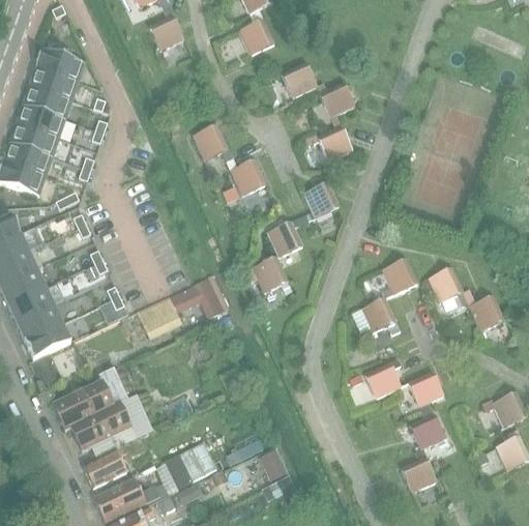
[(158,0),(163,8),(168,6),(165,0),(158,0)]
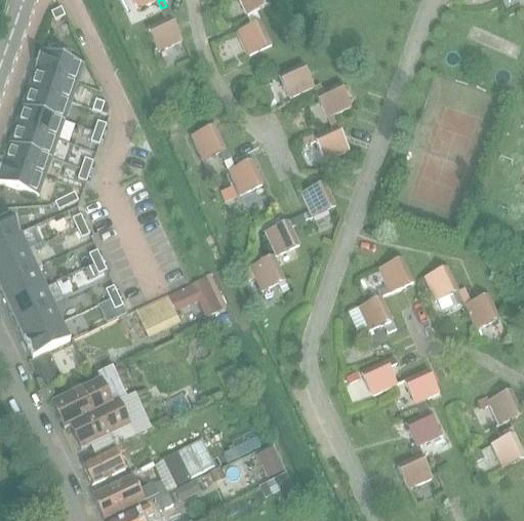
[(240,0),(246,11),(254,8),(271,0),(240,0)]
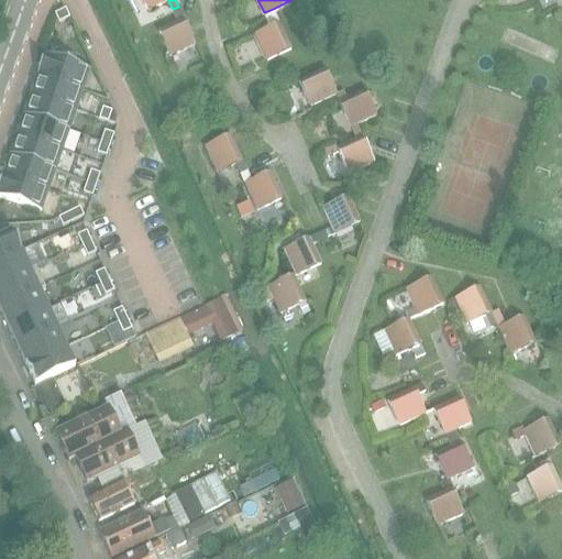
[(66,6),(55,11),(59,19),(70,14),(66,6)]
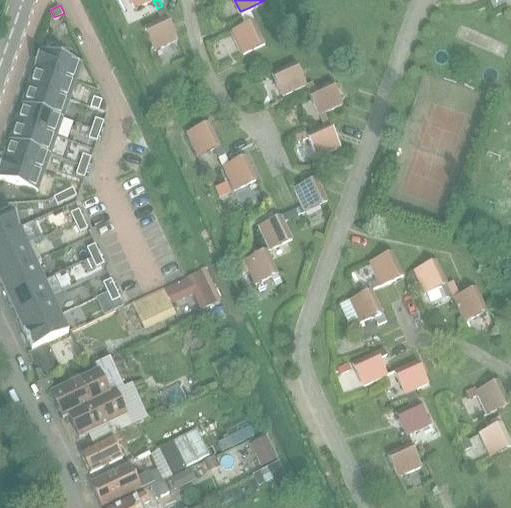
[(162,6),(157,8),(161,17),(166,15),(162,6)]
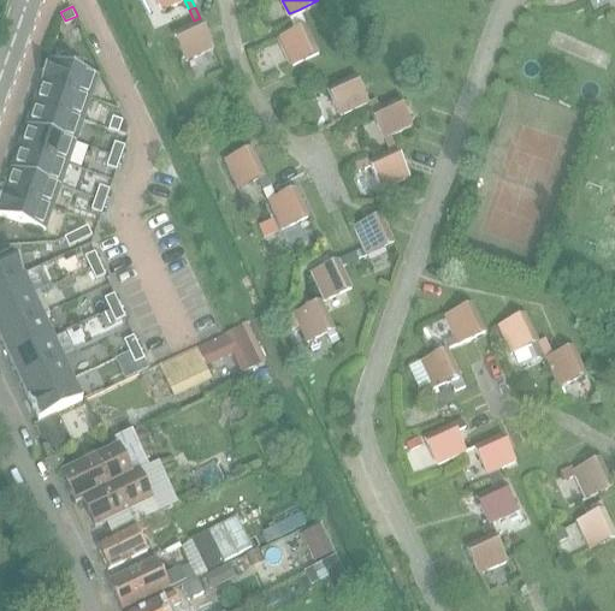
[(299,10),(289,13),(293,21),(302,17),(299,10)]
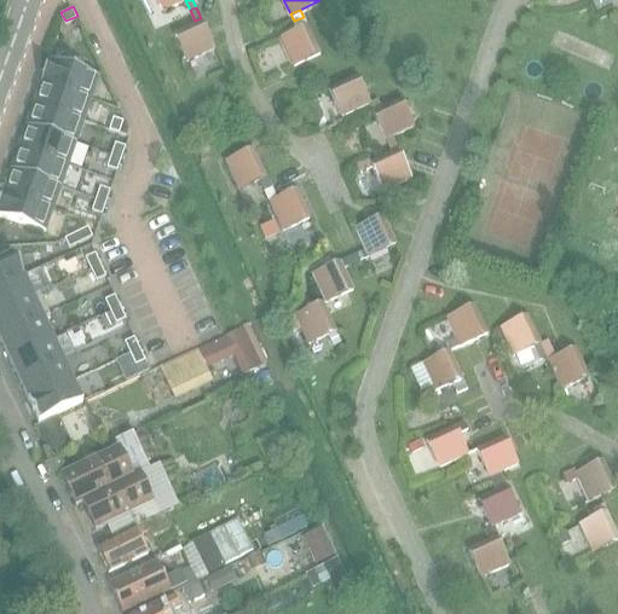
[(304,17),(294,21),(296,28),(306,24),(304,17)]
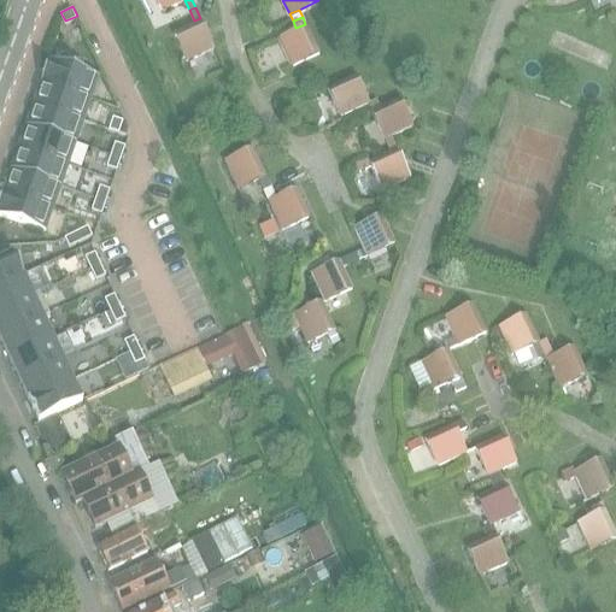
[(194,21),(174,30),(187,59),(213,46),(200,18),(194,21)]
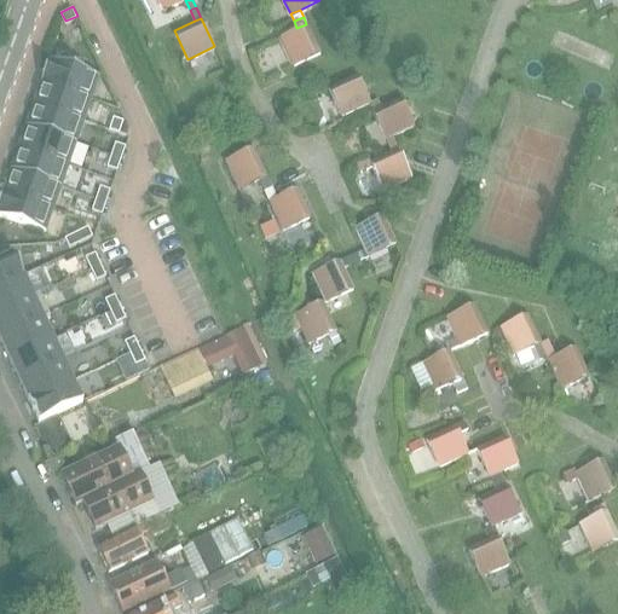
[(296,28),(279,36),(292,64),(319,51),(306,24),(296,28)]
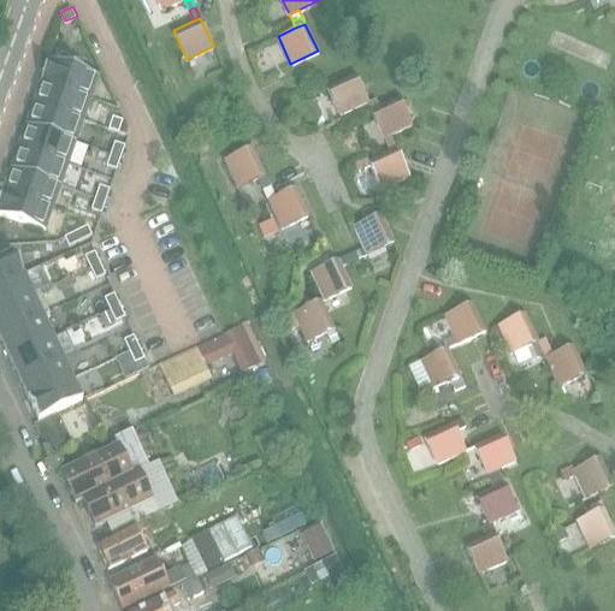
[(49,55),(41,78),(92,96),(99,73),(49,55)]
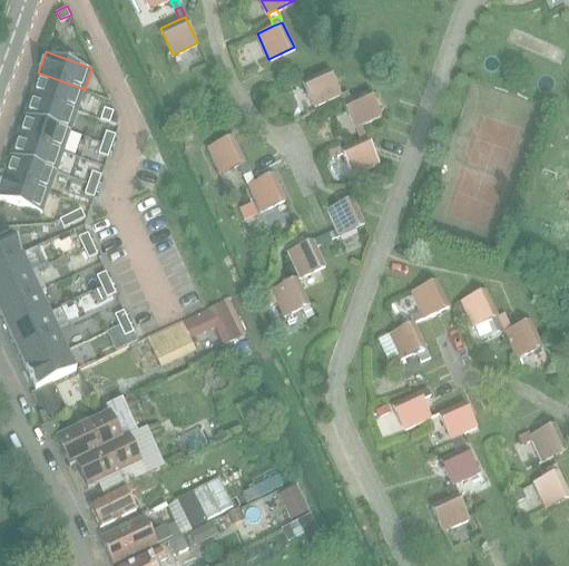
[(329,67),(303,79),(315,106),(340,94),(341,94),(329,67)]
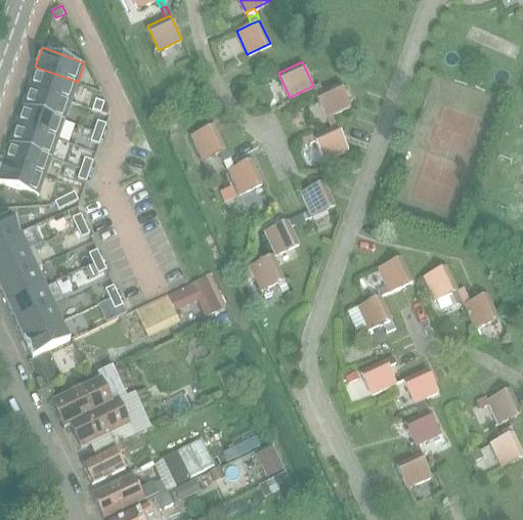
[(35,67),(29,85),(71,100),(78,82),(35,67)]
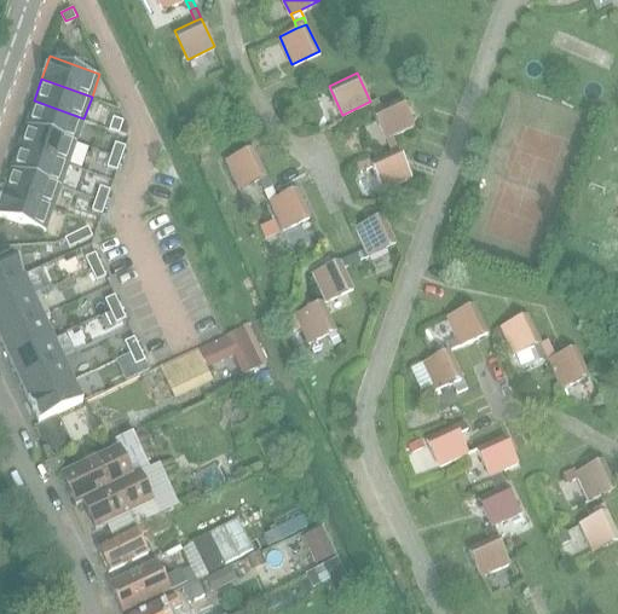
[(382,104),(373,109),(386,138),(393,134),(414,125),(400,96),(382,104)]
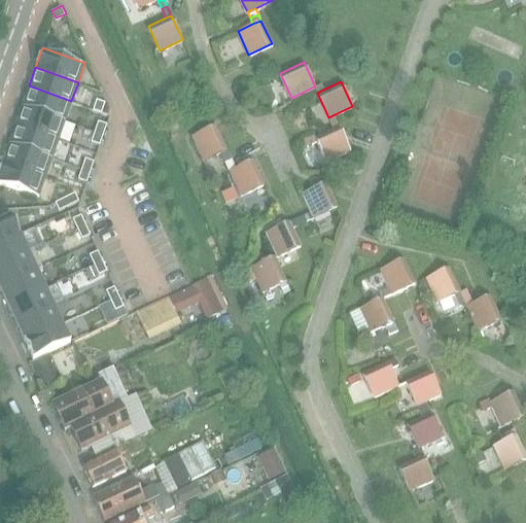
[(315,86),(314,86),(317,93),(325,89),(323,82),(315,86)]
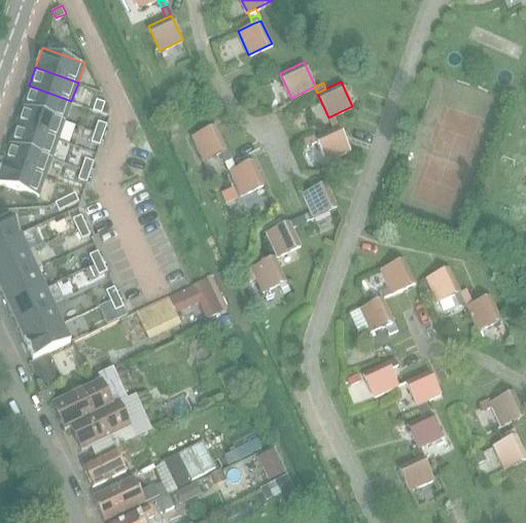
[(29,85),(22,105),(65,119),(71,101),(29,85)]
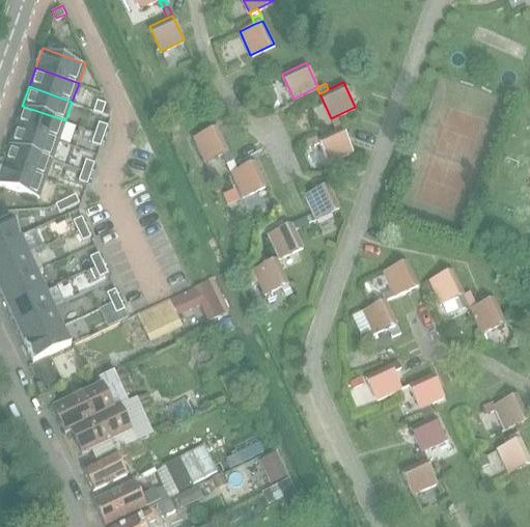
[(98,99),(93,109),(103,112),(106,102),(98,99)]
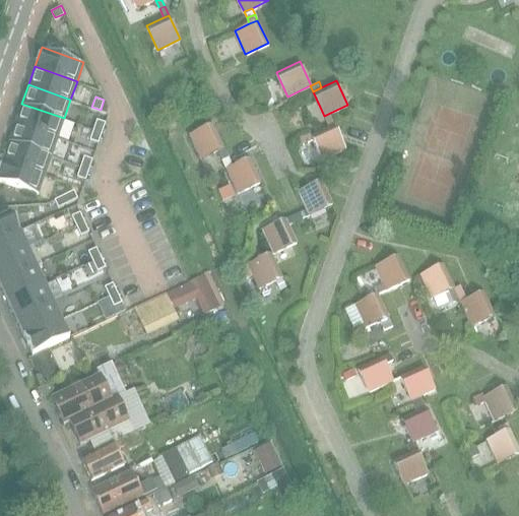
[(21,104),(15,122),(58,136),(64,118),(21,104)]
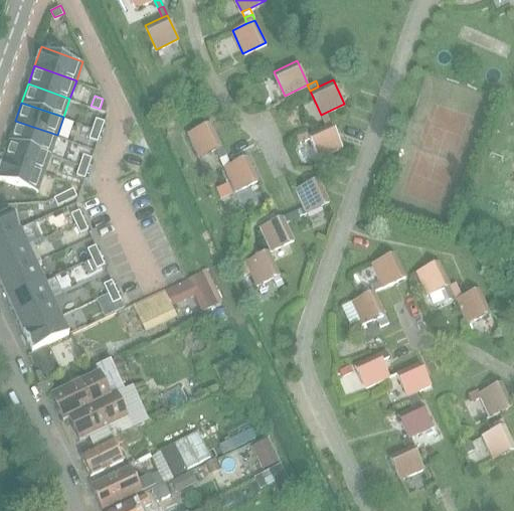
[(327,112),(321,115),(323,120),(329,117),(327,112)]
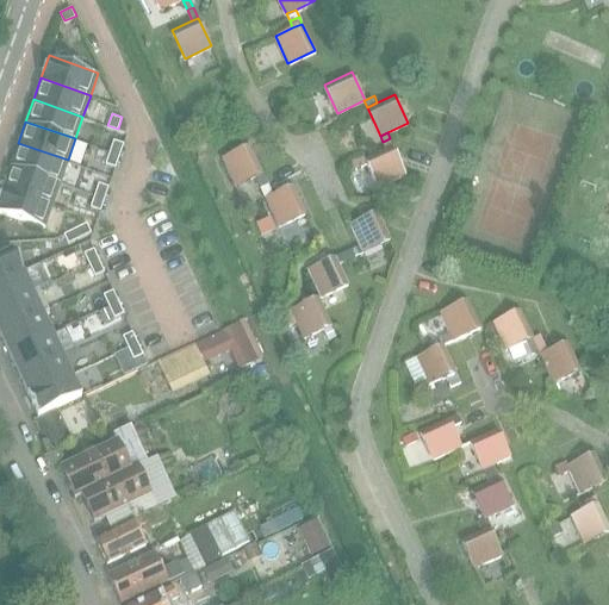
[(115,138),(110,150),(119,154),(124,142),(115,138)]
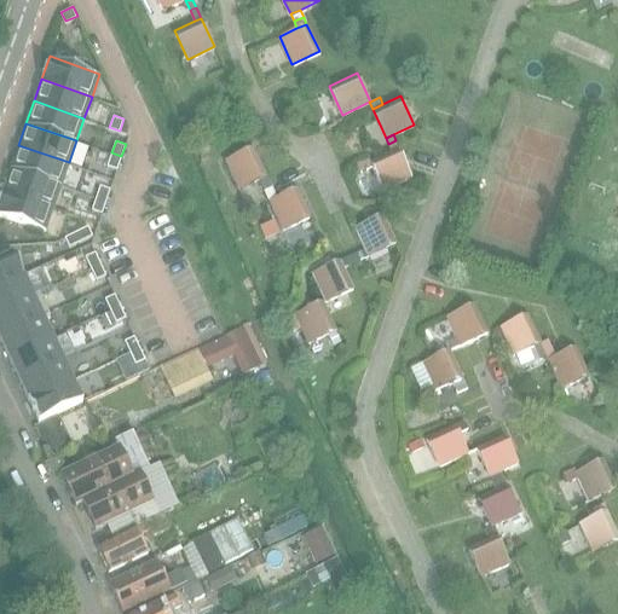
[(18,145),(11,167),(62,184),(69,162),(18,145)]
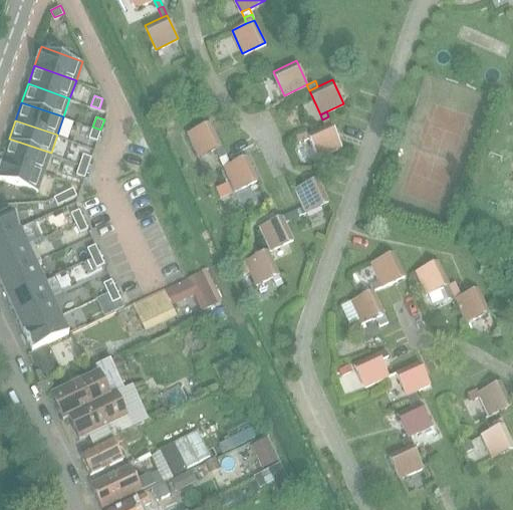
[(188,133),(198,156),(216,148),(221,146),(211,121),(188,133)]
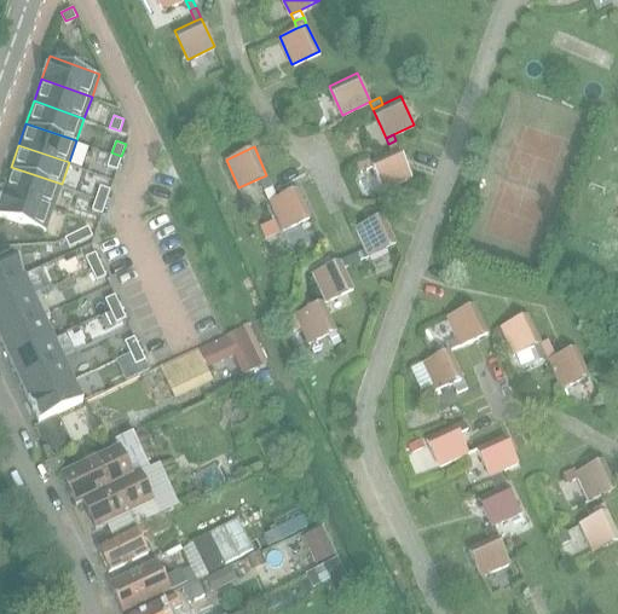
[(391,150),(371,158),(374,164),(385,187),(411,174),(399,146),(391,150)]
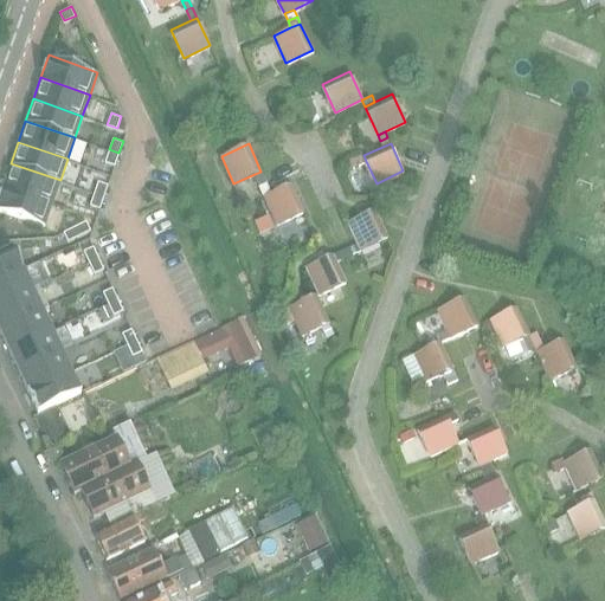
[(109,149),(105,161),(115,165),(118,153),(109,149)]
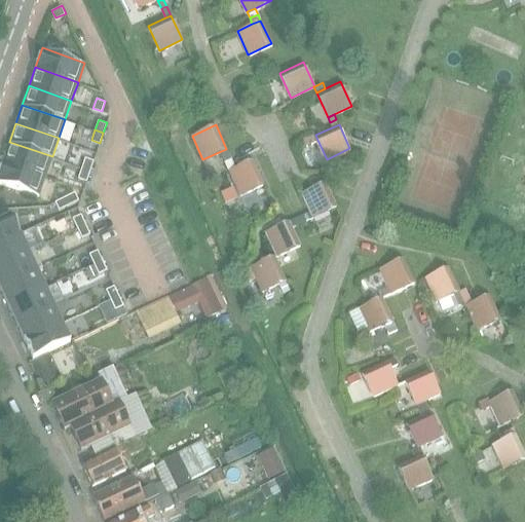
[(314,133),(300,139),(304,146),(317,140),(315,135),(314,133)]
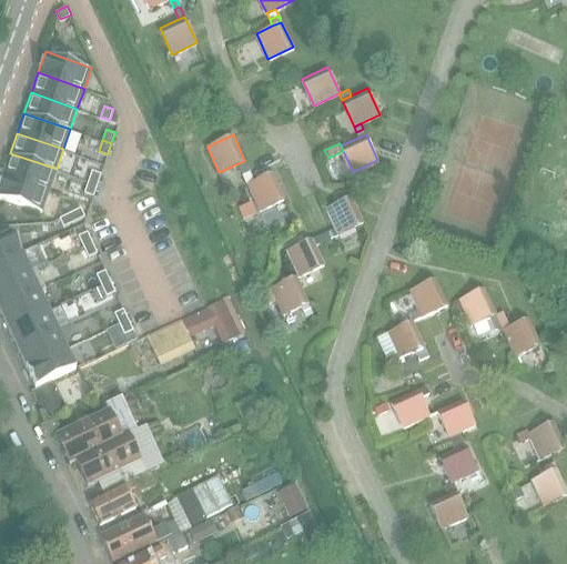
[(10,153),(3,173),(49,189),(57,169),(10,153)]
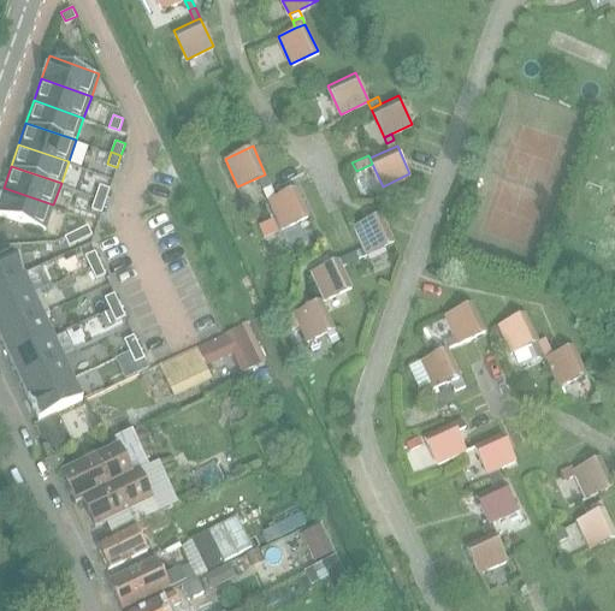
[(265,175),(259,177),(264,188),(270,185),(265,175)]
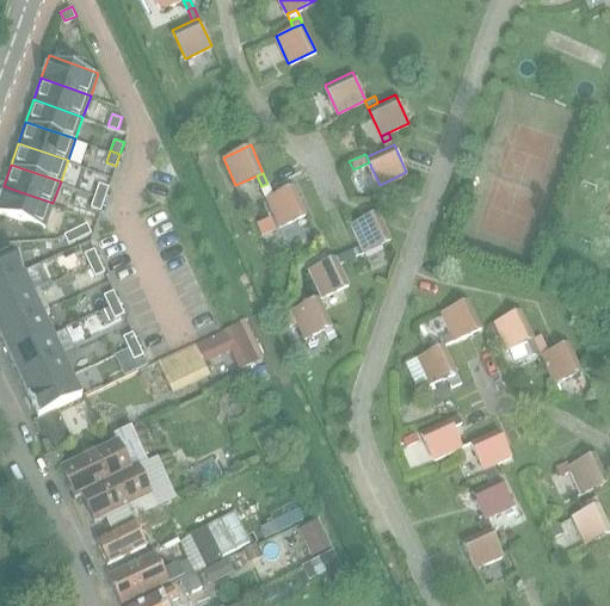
[(99,181),(96,193),(105,197),(109,185),(99,181)]
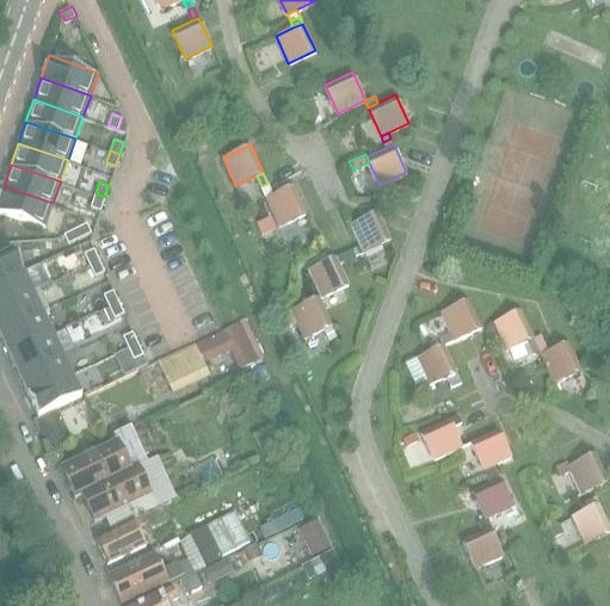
[(267,184),(262,186),(266,197),(272,195),(267,184)]
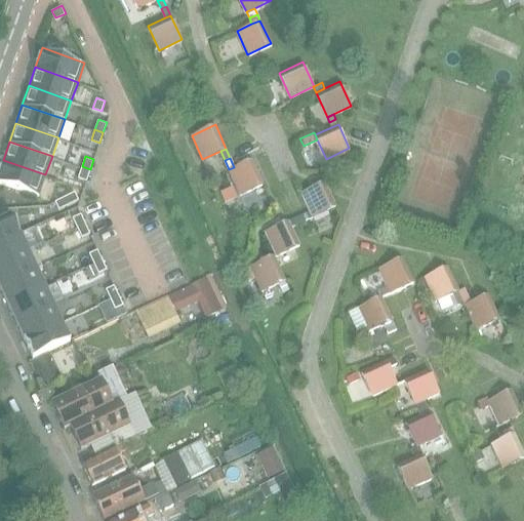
[(234,167),(229,169),(235,184),(238,190),(240,193),(264,183),(252,159),(234,167)]
